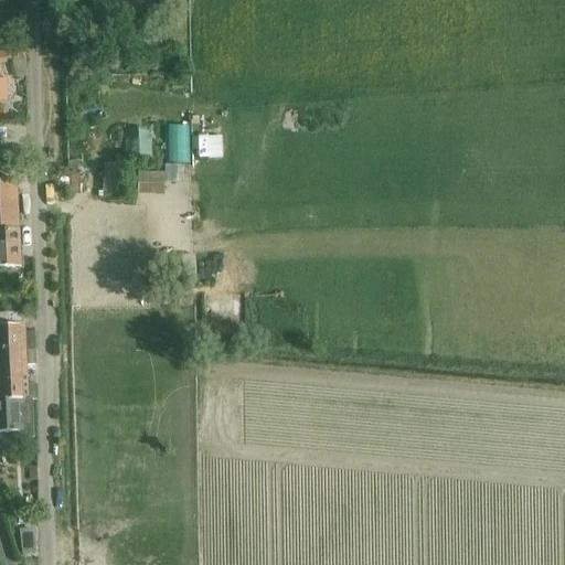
[(10,51),(0,51),(0,60),(11,60),(10,51)]
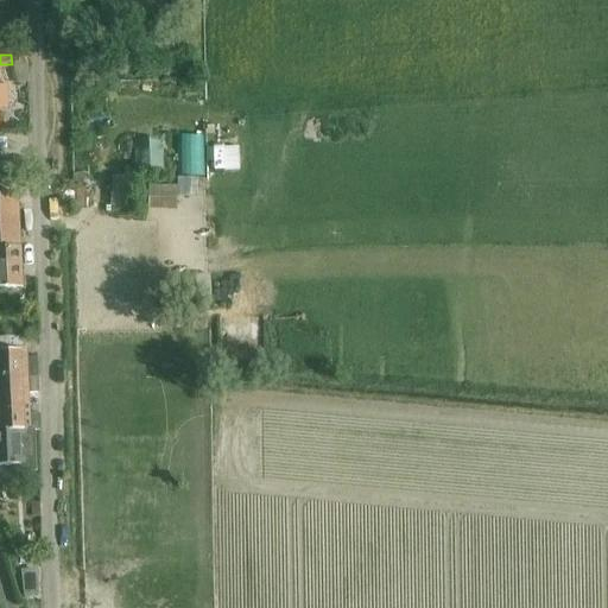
[(29,56),(13,56),(14,65),(29,65),(29,63),(29,56)]
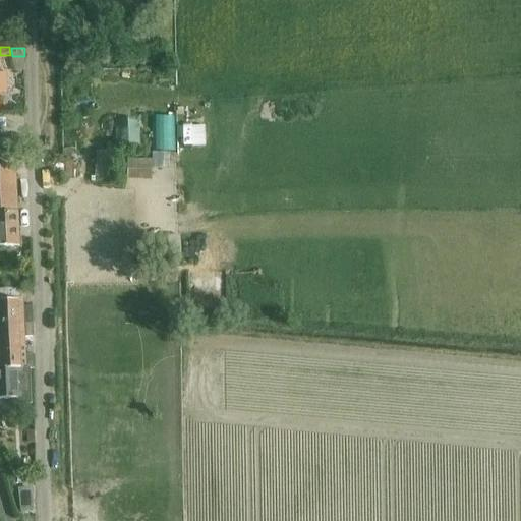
[(24,56),(12,56),(12,65),(13,72),(24,71),(24,56)]
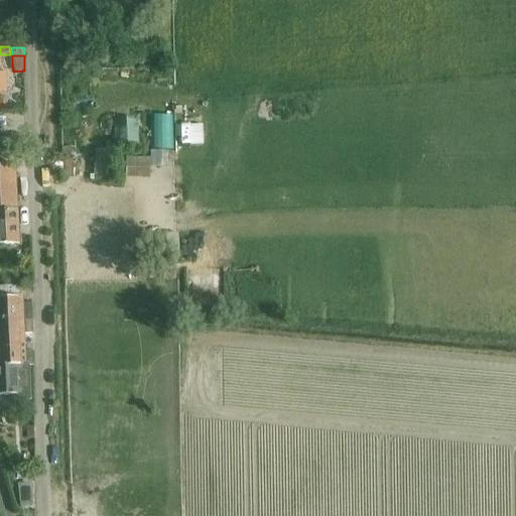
[(149,159),(125,158),(124,177),(148,178),(149,159)]
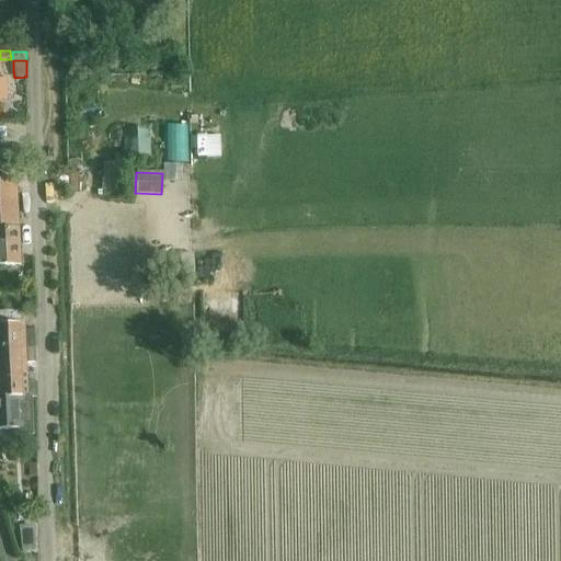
[(0,266),(21,266),(19,228),(15,181),(0,181),(0,266)]
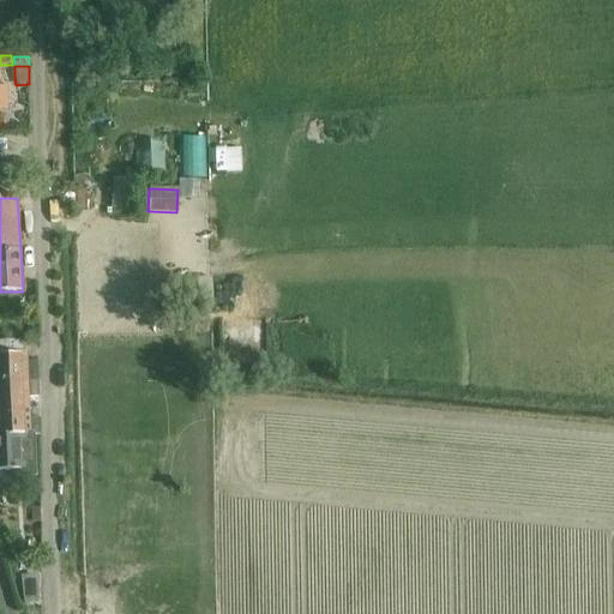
[(210,277),(196,278),(197,300),(211,300),(210,277)]
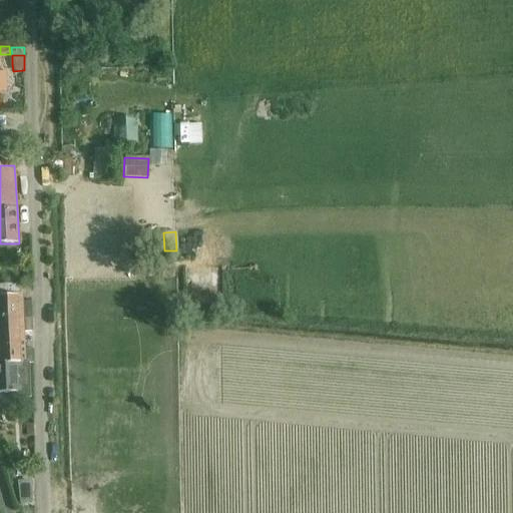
[(0,296),(0,320),(22,319),(31,319),(30,303),(22,303),(21,296),(0,296)]
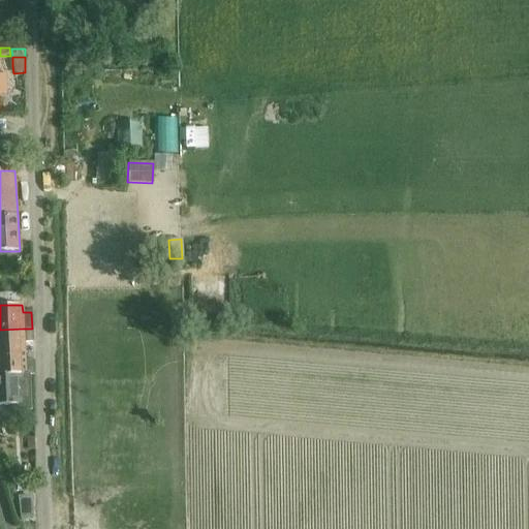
[(0,330),(0,353),(25,352),(24,343),(32,343),(32,329),(23,329),(0,330)]
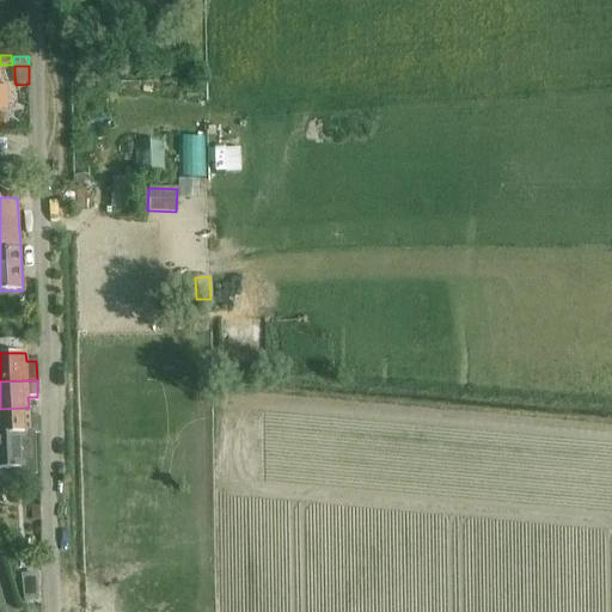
[(0,409),(0,436),(30,435),(40,434),(38,417),(29,417),(29,408),(0,409)]
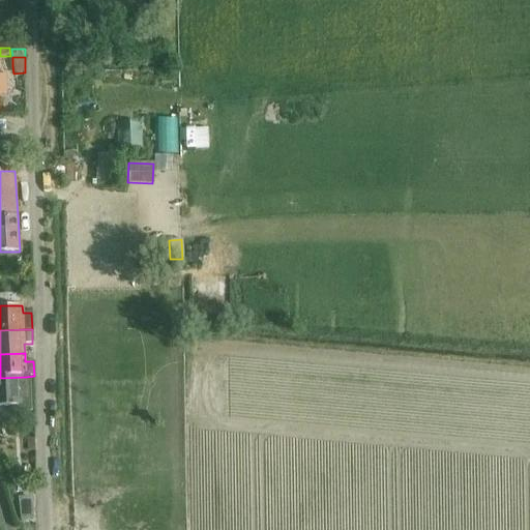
[(30,377),(0,378),(0,407),(13,406),(13,413),(31,412),(30,377)]
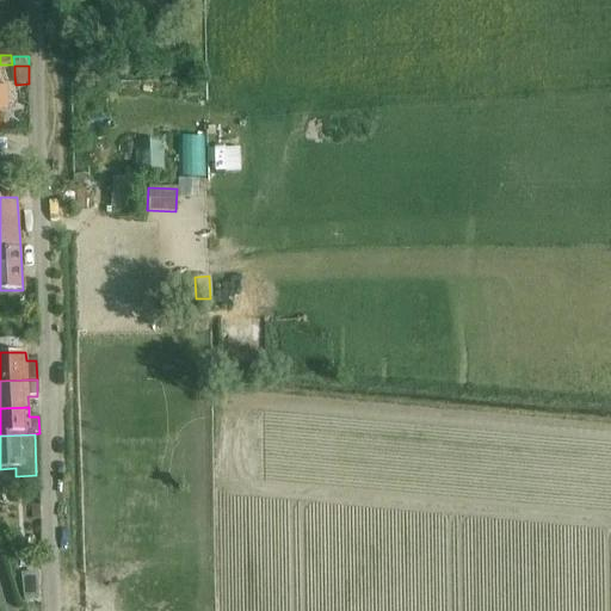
[(38,574),(20,574),(24,600),(38,600),(38,574)]
